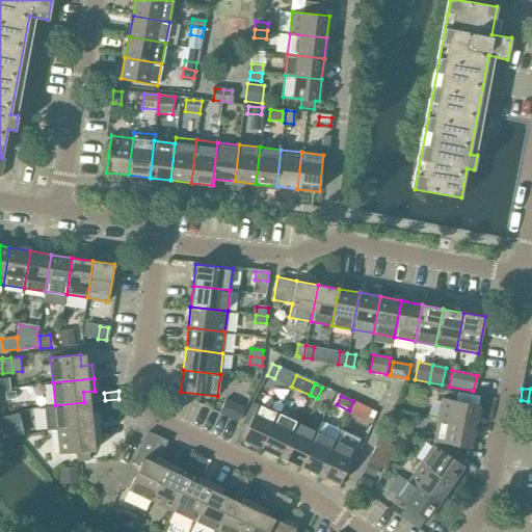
[(439,420),(475,426),(479,405),(443,398),(439,420)]
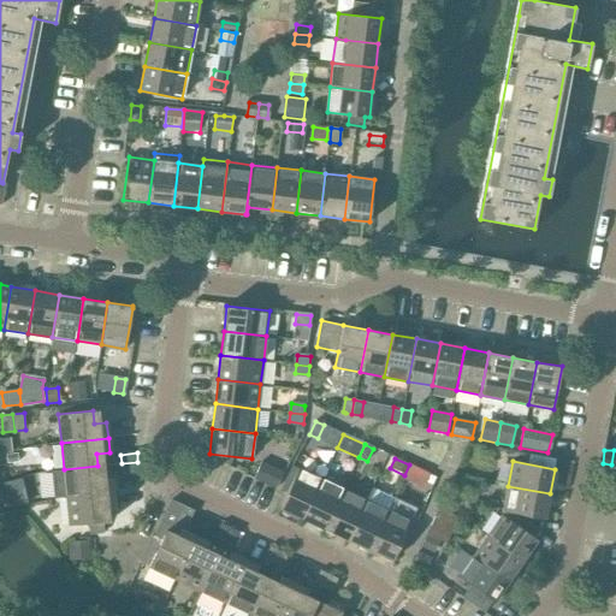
[(137,462),(122,463),(123,473),(138,472),(137,462)]
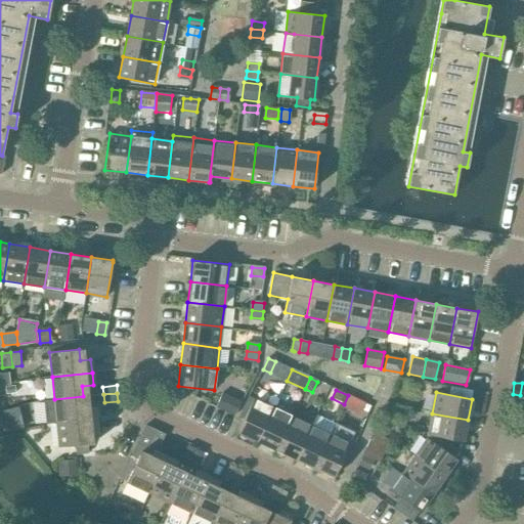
[(222,393),(216,407),(234,416),(242,401),(222,393)]
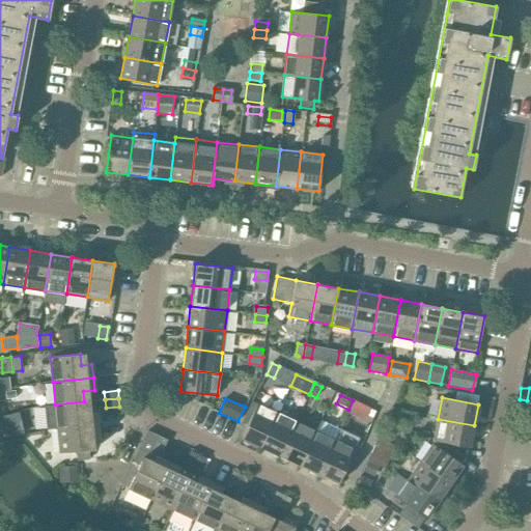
[(353,400),(348,410),(347,412),(364,420),(369,409),(353,400)]
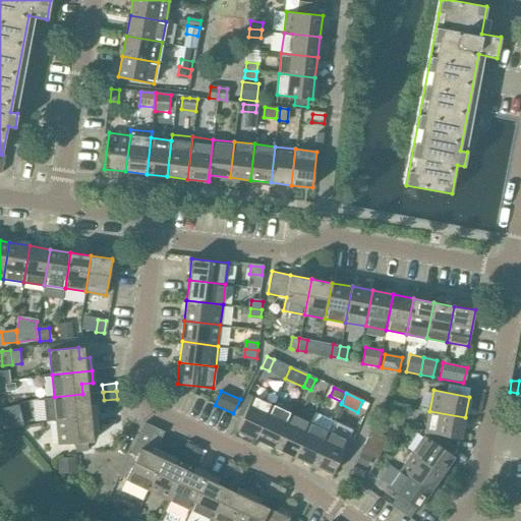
[(46,421),(56,420),(96,416),(95,403),(83,405),(82,394),(54,397),(54,398),(44,399),(46,421)]
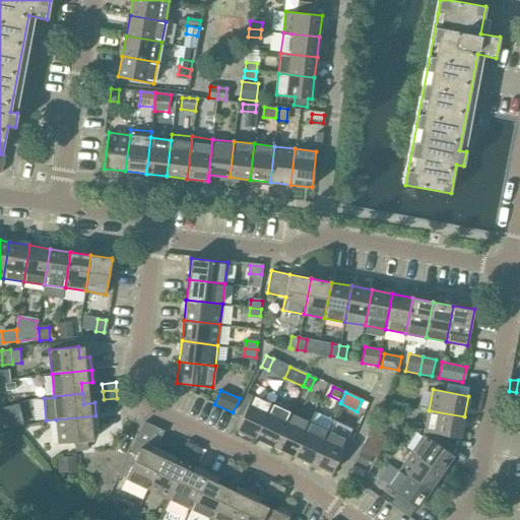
[(256,438),(271,404),(252,395),(237,429),(256,438)]
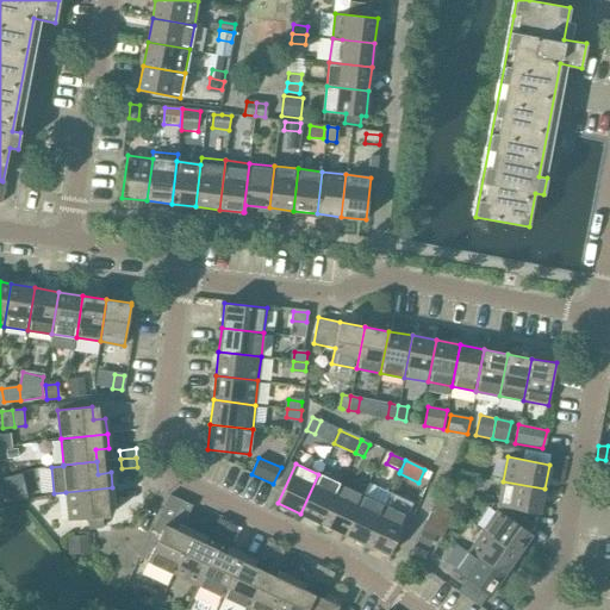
[(341,485),(318,474),(300,514),(322,523),(341,485)]
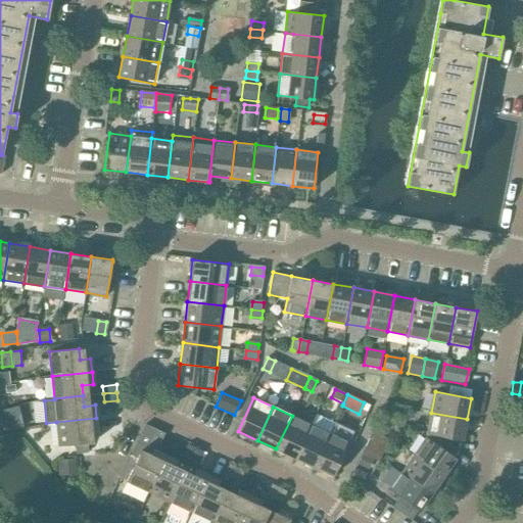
[(446,437),(443,449),(450,455),(456,447),(457,439),(463,440),(467,419),(431,413),(427,433),(446,437)]
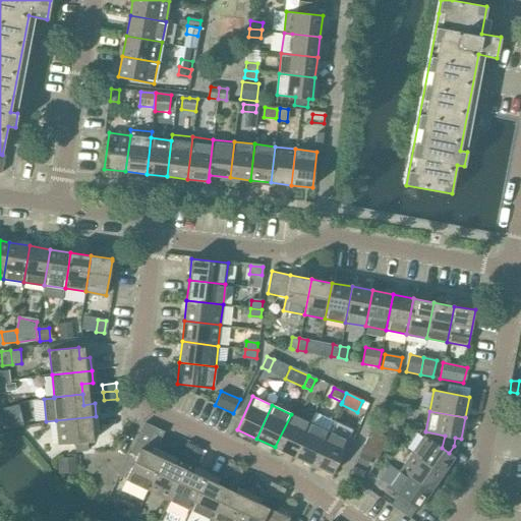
[(309,423),(291,414),(275,447),(294,456),(309,423)]
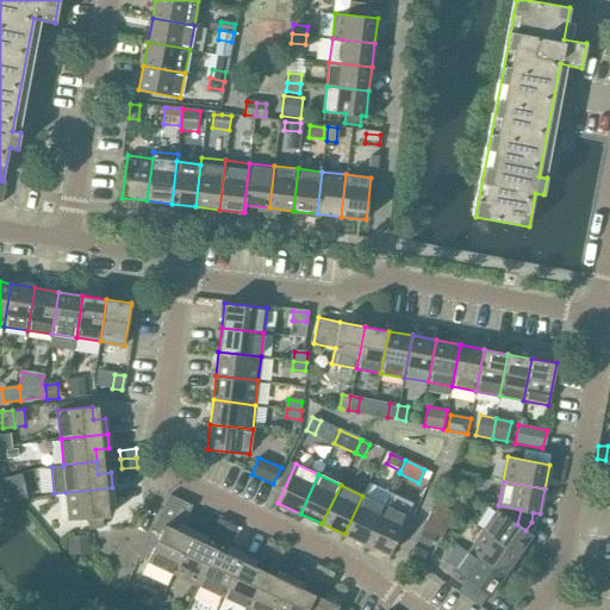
[(112,487),(66,492),(69,521),(87,518),(88,528),(104,527),(101,504),(114,503),(112,487)]
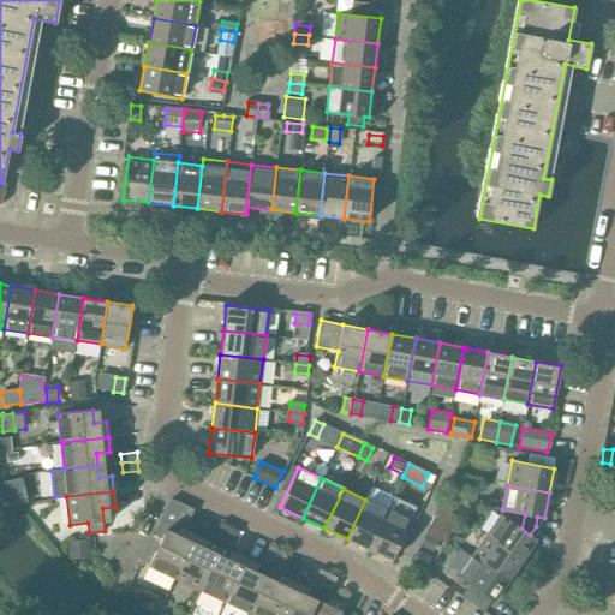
[(388,509),(369,549),(392,560),(407,527),(412,530),(421,512),(416,509),(417,507),(394,496),(388,509)]
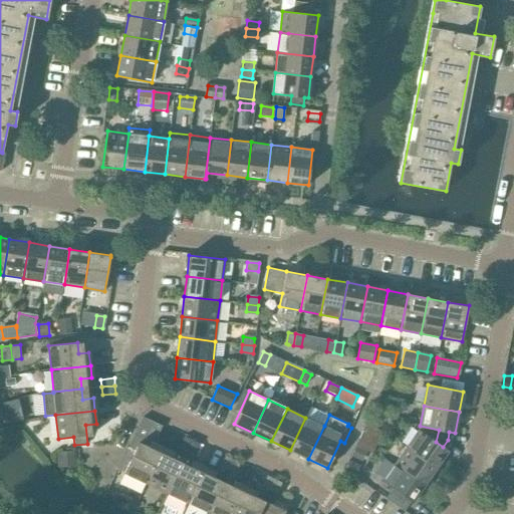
[(129,448),(122,460),(130,463),(124,473),(147,483),(163,447),(153,443),(161,426),(143,418),(129,448)]
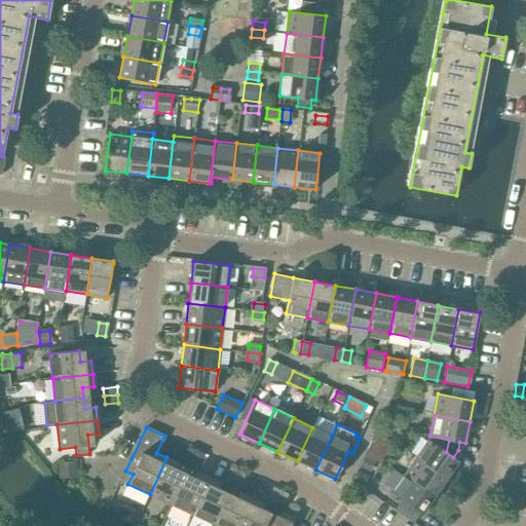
[(332,436),(312,427),(297,460),(315,470),(332,436)]
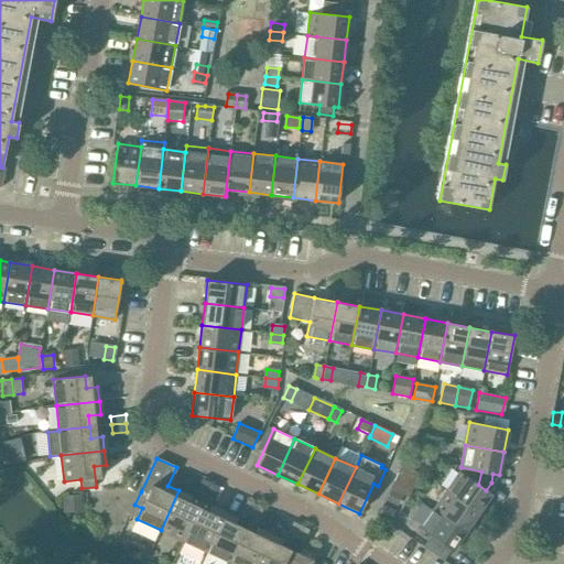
[(491,494),(486,490),(478,485),(459,472),(446,490),(479,513),(491,494)]
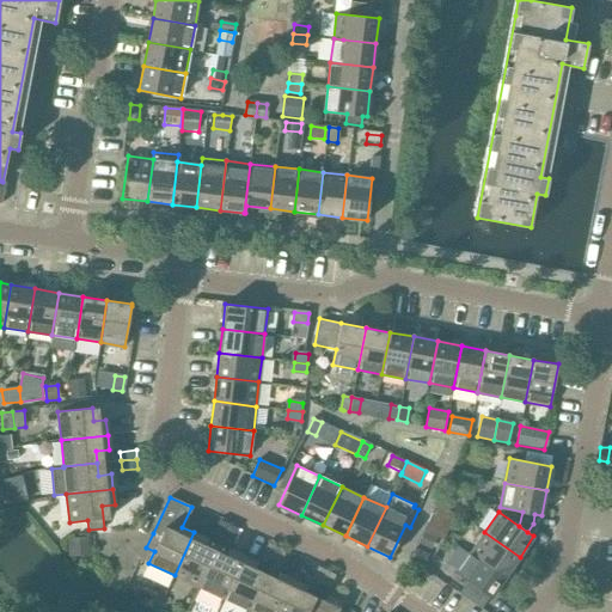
[(194,532),(175,575),(199,587),(228,524),(219,520),(209,540),(194,532)]
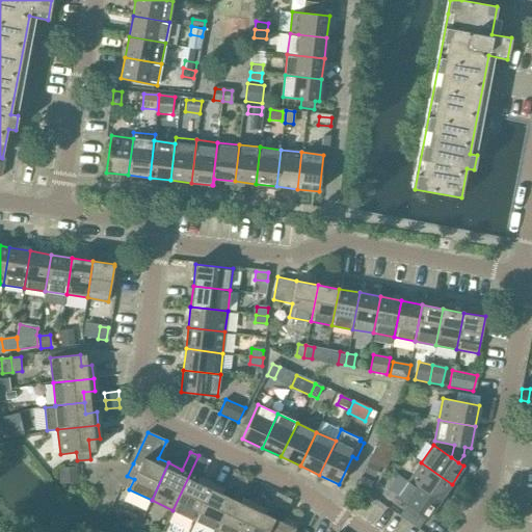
[(198,455),(173,510),(194,521),(212,483),(201,478),(204,472),(201,471),(206,459),(198,455)]
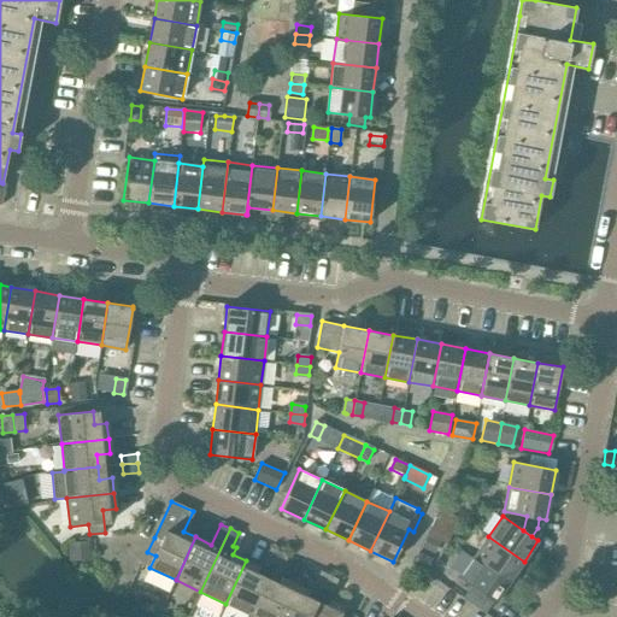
[(428,535),(441,541),(445,533),(433,528),(428,535)]
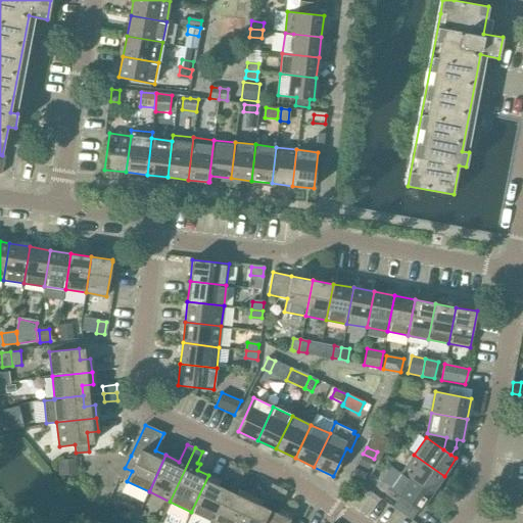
[(374,459),(363,454),(360,461),(371,466),(374,459)]
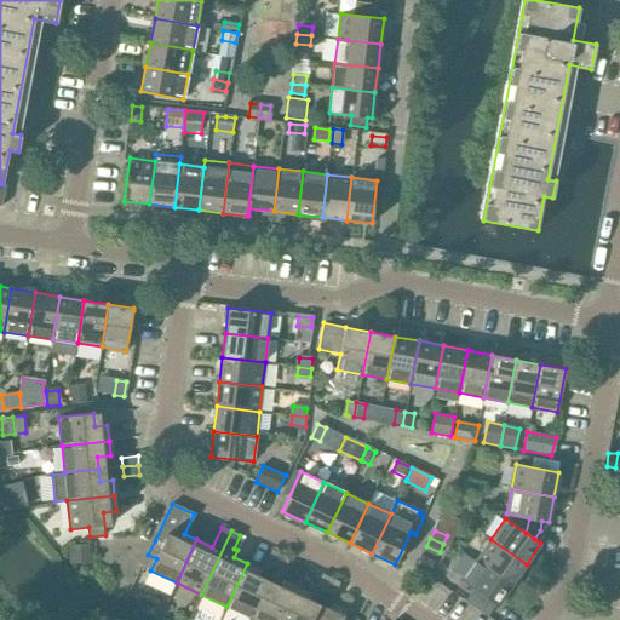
[(512,584),(527,564),(491,539),(477,560),(512,584)]
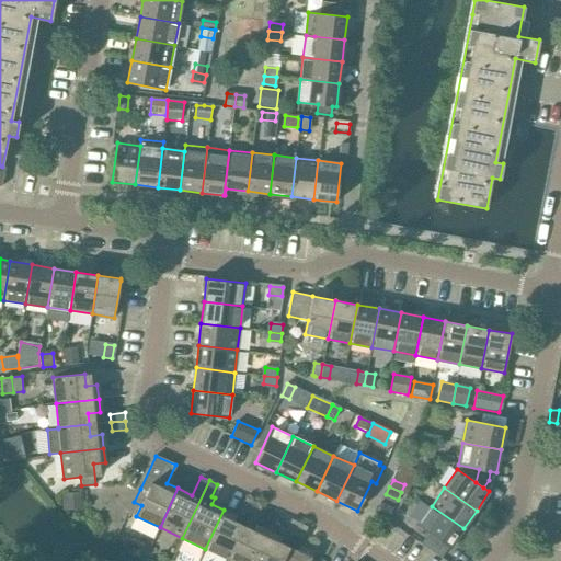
[(80,493),(64,494),(65,508),(81,507),(80,493)]
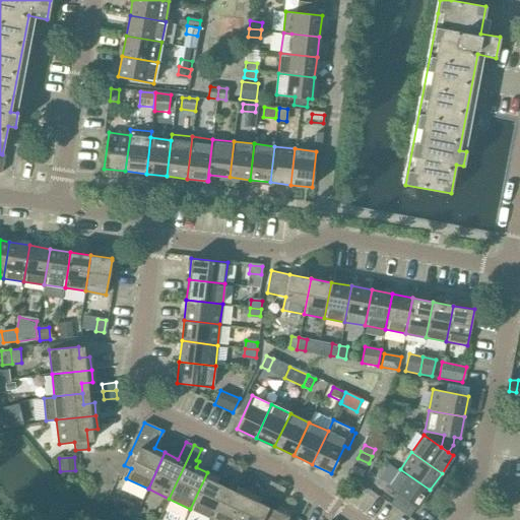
[(231,476),(236,465),(229,461),(222,472),(231,476)]
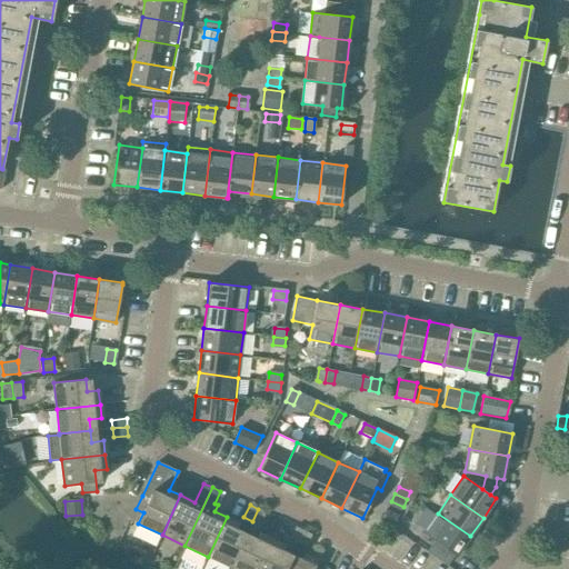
[(258,509),(252,521),(260,525),(266,512),(258,509)]
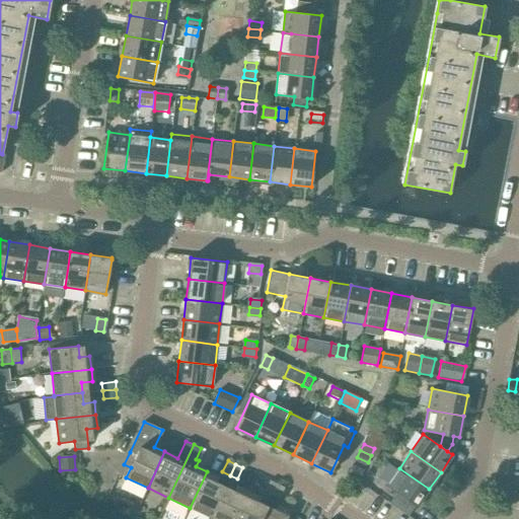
[(417,507),(429,489),(399,468),(387,487),(396,493),(389,503),(409,516),(415,506),(417,507)]
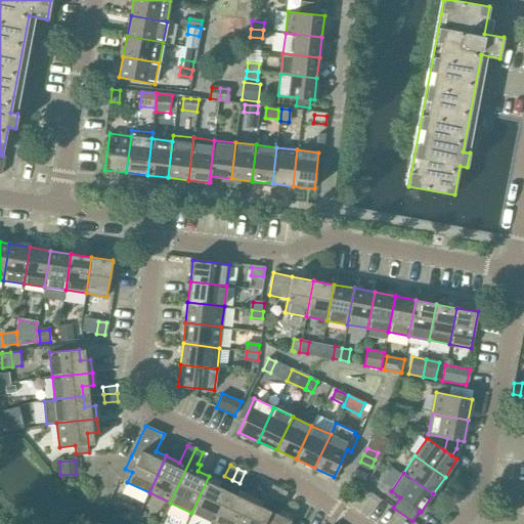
[(209,476),(191,513),(213,522),(227,491),(217,487),(220,481),(209,476)]
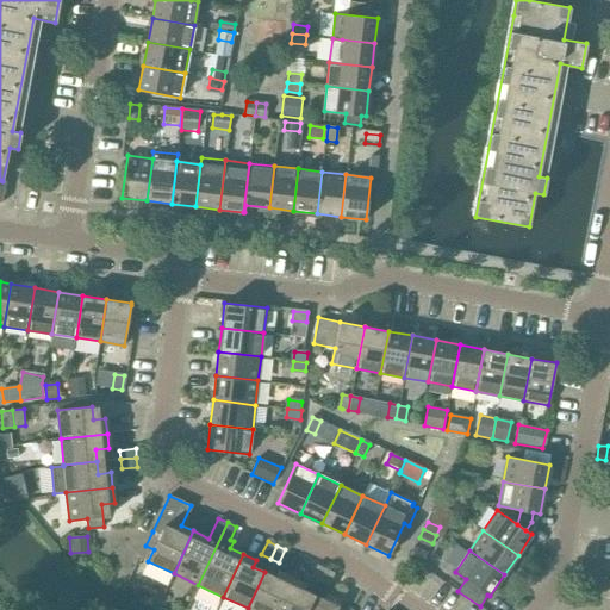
[(319,582),(325,568),(317,565),(311,578),(319,582)]
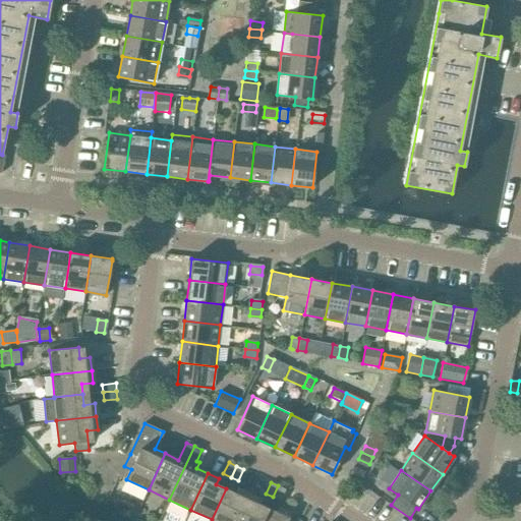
[(278,485),(273,497),(280,501),(286,489),(278,485)]
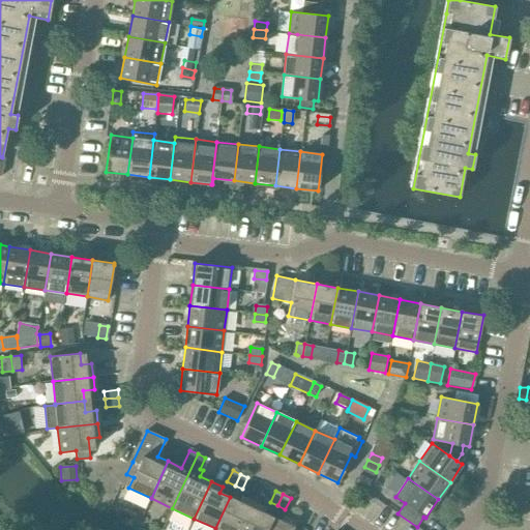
[(230,497),(215,528),(218,529),(239,529),(254,501),(241,496),(239,501),(230,497)]
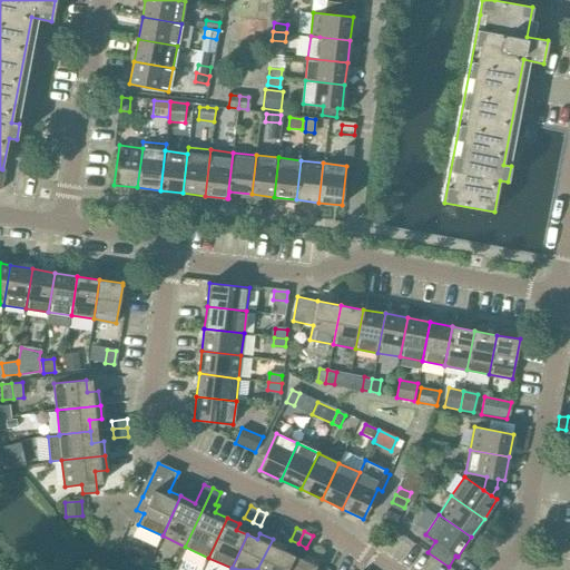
[(273,539),(257,569),(286,569),(293,557),(283,551),(285,546),(273,539)]
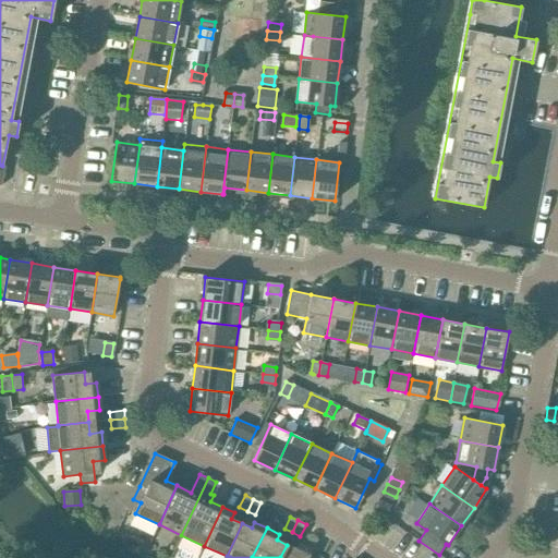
[(287,545),(280,557),(312,557),(310,556),(313,549),(300,543),(296,549),(287,545)]
